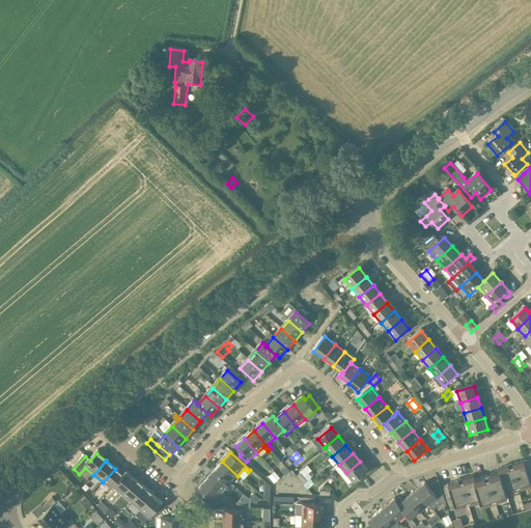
[(238,476),(222,462),(215,471),(230,484),(238,476)]
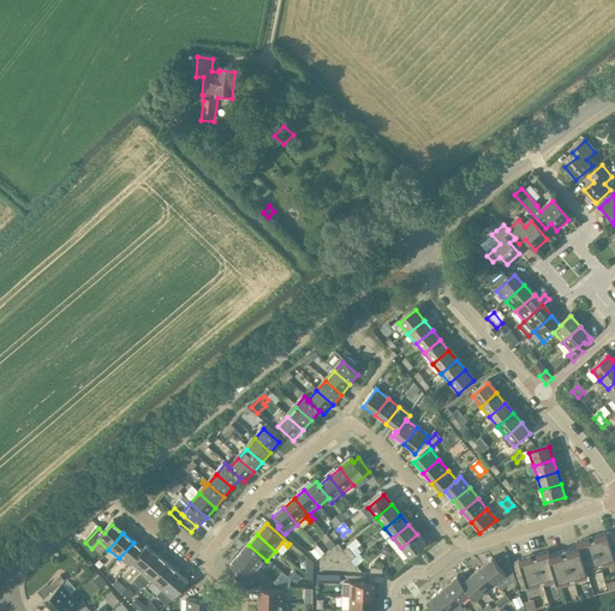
[(425,545),(417,534),(401,547),(410,558),(425,545)]
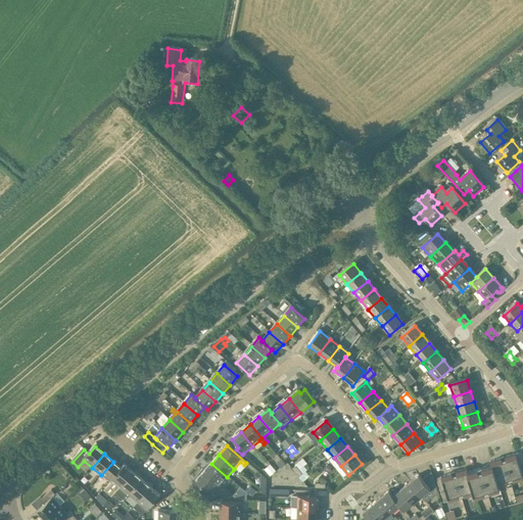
[(490,464),(491,467),(492,467),(495,475),(497,483),(498,487),(522,479),(522,478),(522,474),(520,470),(519,465),(518,461),(516,456),(490,464)]
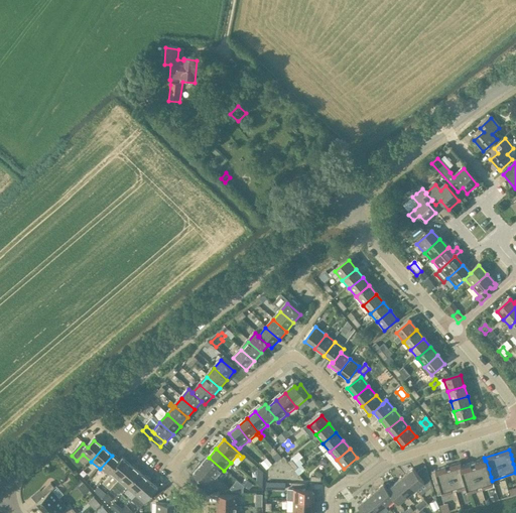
[(112,456),(100,469),(109,477),(110,475),(120,463),(112,456)]
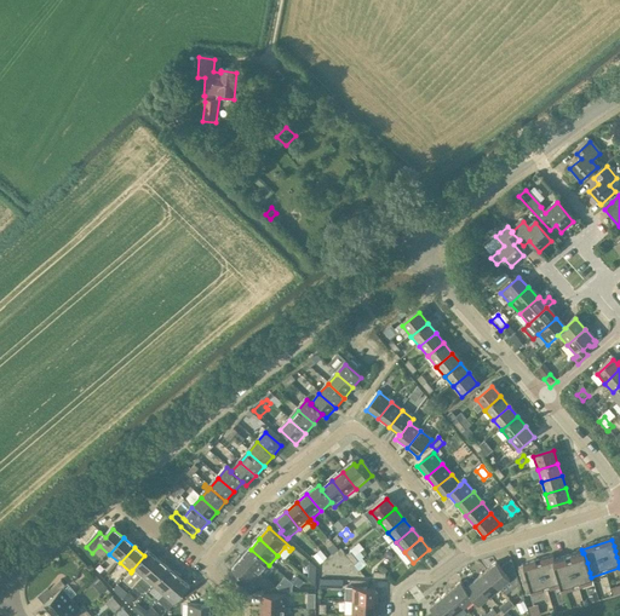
[(269,565),(251,550),(241,560),(260,576),(269,565)]
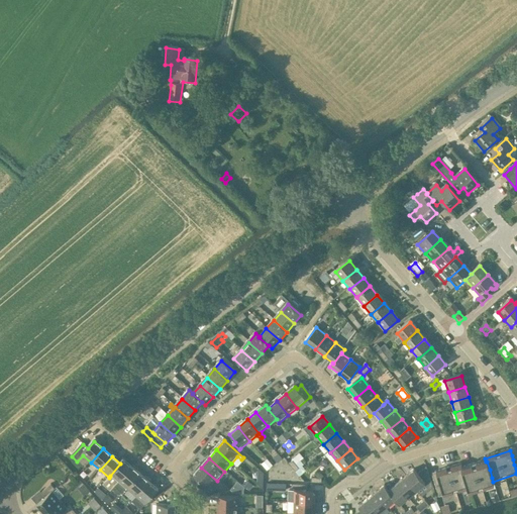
[(120,464),(110,476),(119,483),(132,468),(123,459),(120,464)]
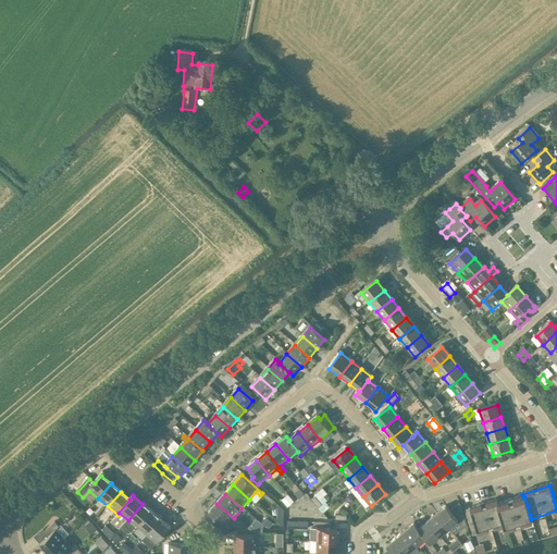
[(282,503),(287,509),(294,504),(287,497),(282,503)]
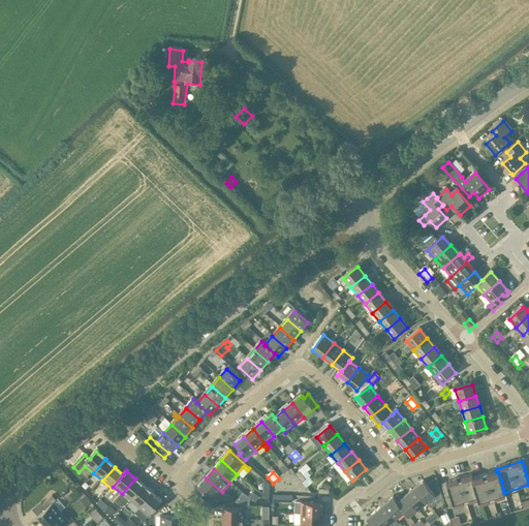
[(477,497),(478,501),(479,504),(505,497),(504,493),(503,489),(501,481),(498,472),(497,472),(486,476),(473,480),(472,481),(475,489),(477,497)]
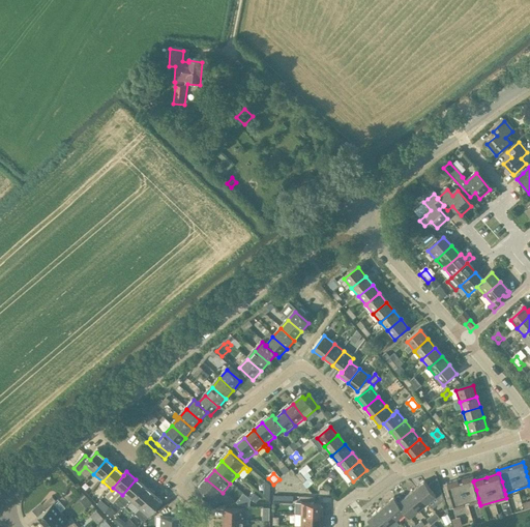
[(473,477),(447,486),(449,491),(449,492),(450,495),(451,499),(452,503),(454,509),(479,502),(478,498),(476,490),(473,481),(474,480),(473,477)]
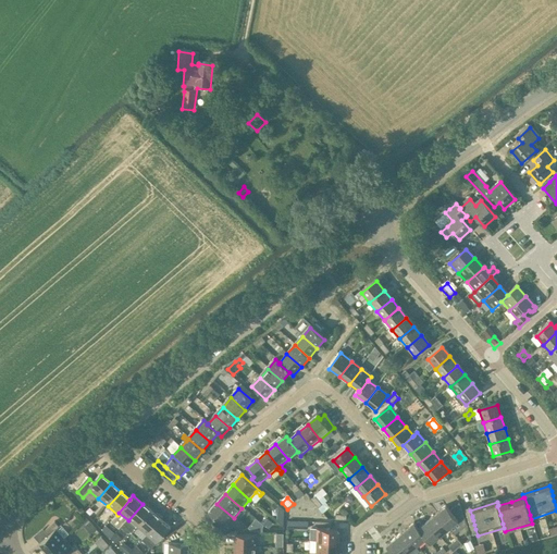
[(143,504),(128,520),(137,529),(152,513),(143,504)]
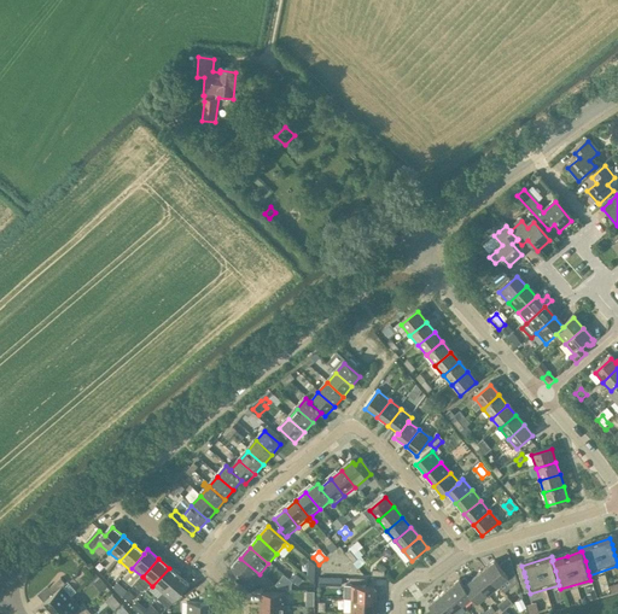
[(260,574),(240,559),(231,569),(240,577),(235,583),(249,594),(254,588),(250,585),(260,574)]
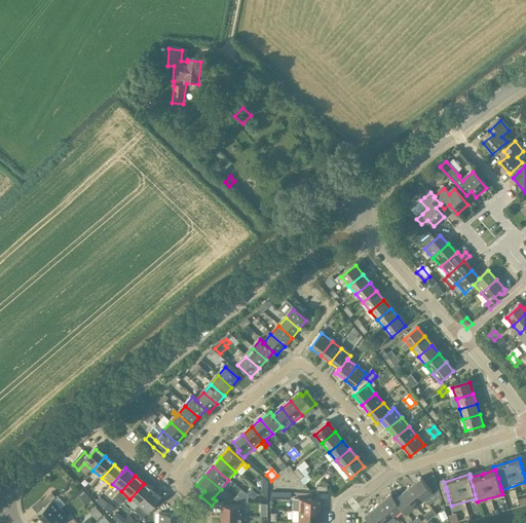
[(424,500),(433,493),(435,496),(439,492),(434,477),(425,484),(421,480),(412,487),(424,500)]
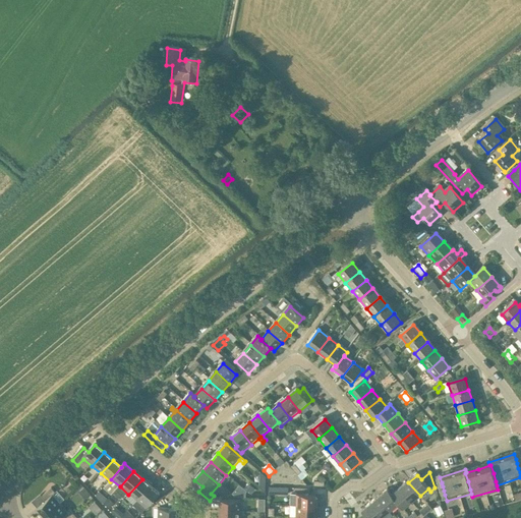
[(142,479),(128,495),(137,502),(151,486),(142,479)]
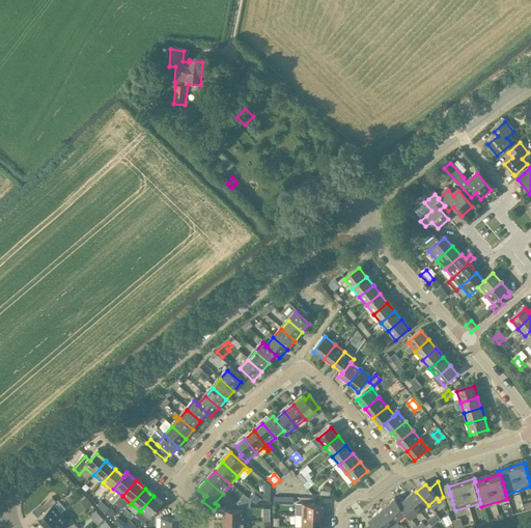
[(428,505),(416,492),(408,499),(419,512),(428,505)]
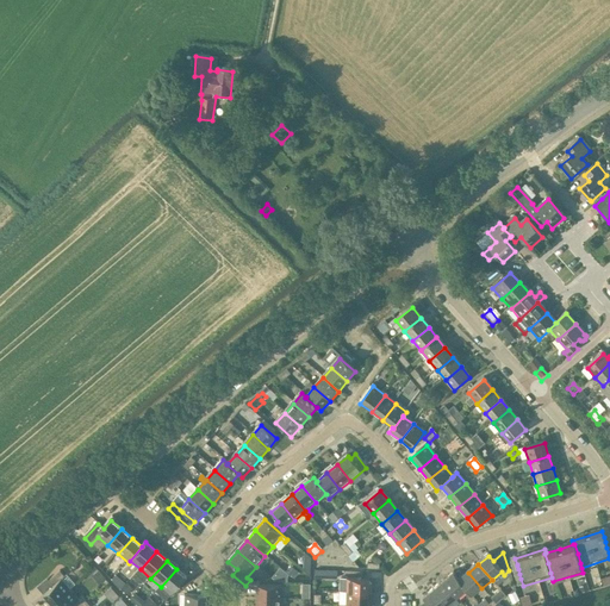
[(176,569),(161,587),(172,597),(187,579),(176,569)]
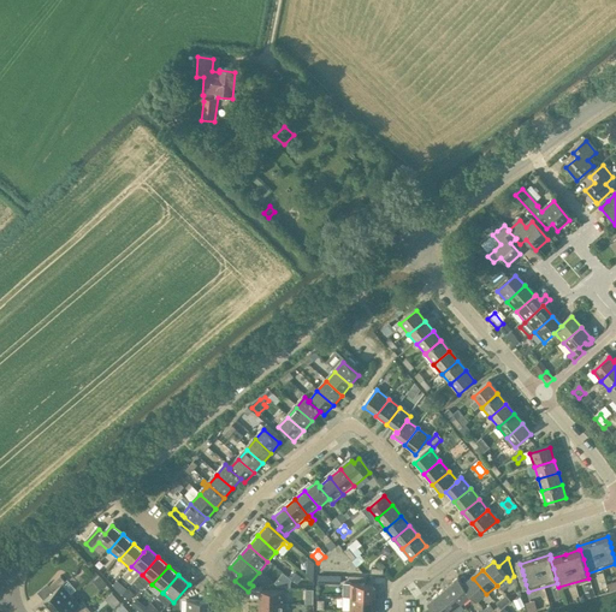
[(274,586),(279,590),(290,590),(290,584),(292,583),(283,576),(274,586)]
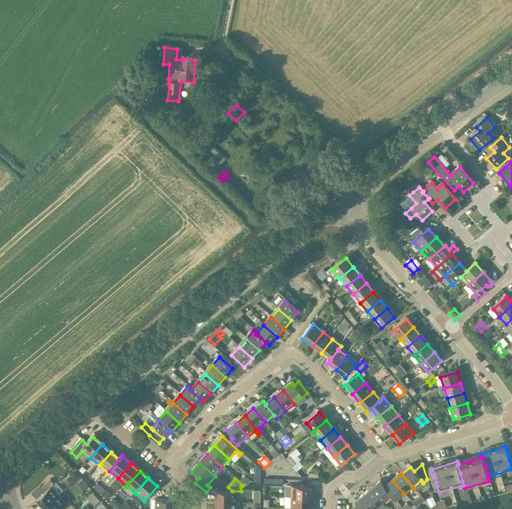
[(385,481),(382,484),(385,487),(392,496),(396,501),(404,494),(393,481),(388,485),(385,481)]
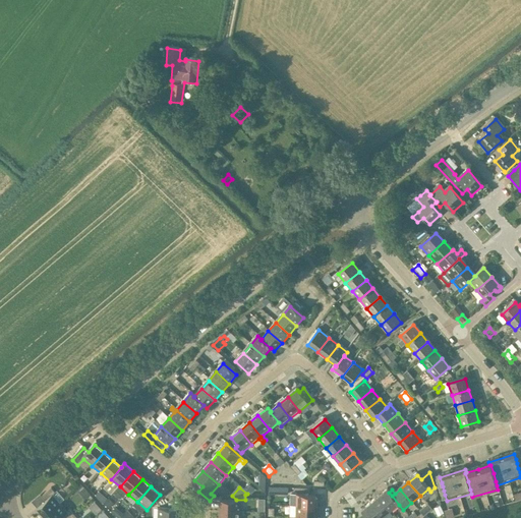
[(38,510),(44,517),(46,517),(59,506),(52,498),(55,495),(51,491),(42,499),(46,503),(38,510)]
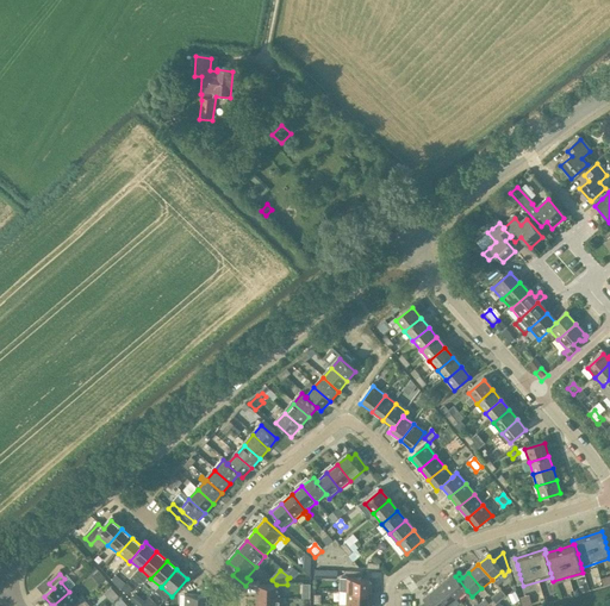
[(100,587),(106,582),(98,574),(93,579),(100,587)]
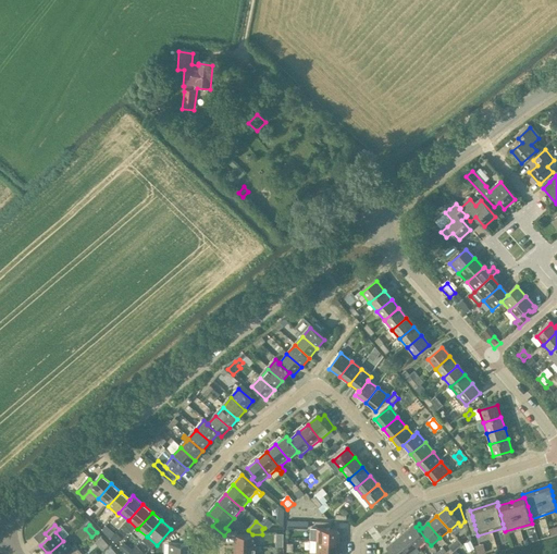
[(416,527),(415,525),(405,532),(417,548),(426,540),(419,530),(416,527)]
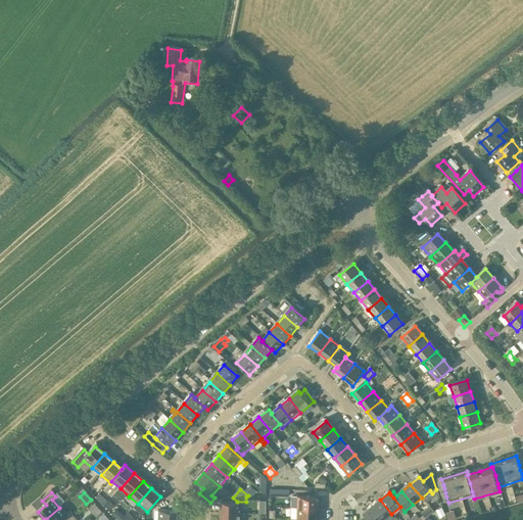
[(297,510),(319,511),(319,503),(317,503),(317,500),(298,499),(297,510)]
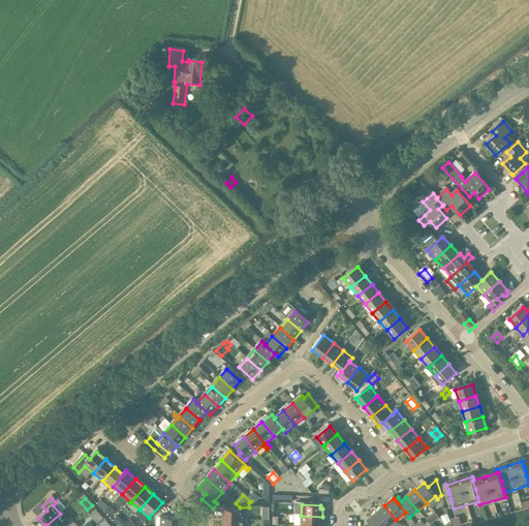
[(396,520),(384,505),(376,513),(385,525),(390,525),(396,520)]
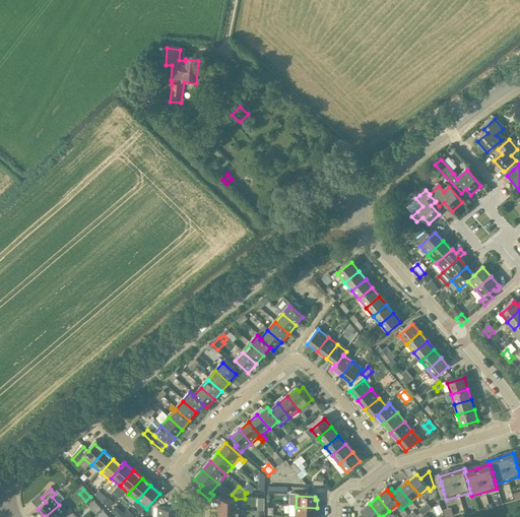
[(113,505),(109,501),(105,505),(109,509),(113,505)]
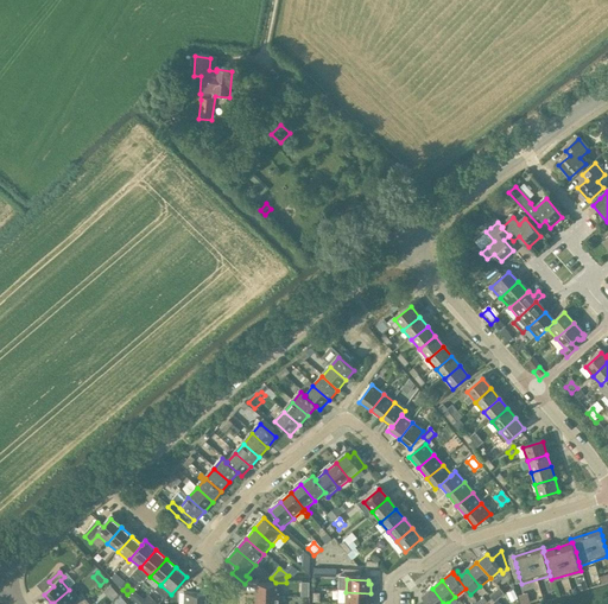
[(257,589),(255,598),(280,599),(280,586),(259,585),(259,589),(257,589)]
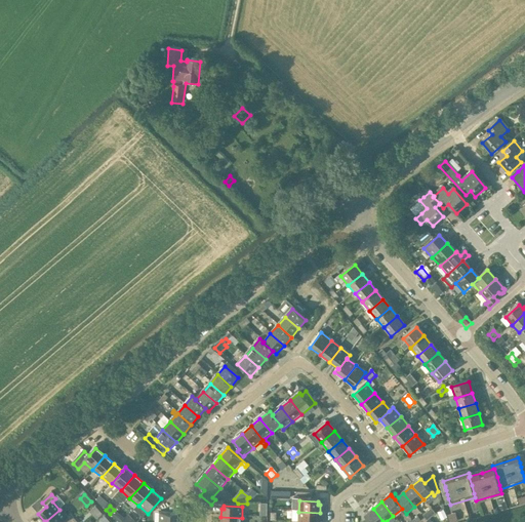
[(94,520),(101,515),(94,508),(88,513),(94,520)]
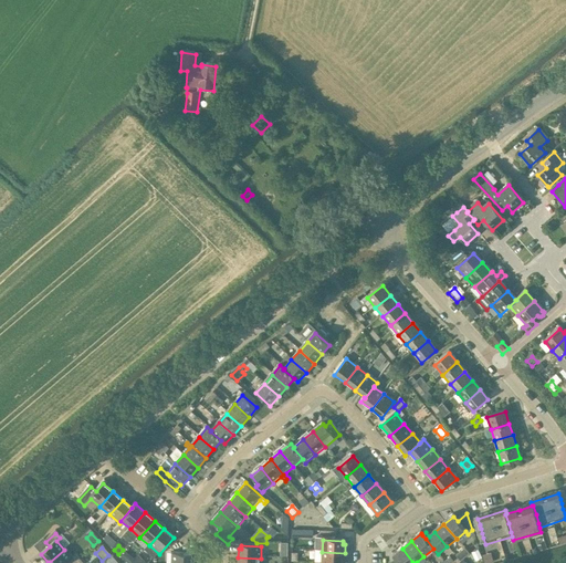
[(412,562),(402,549),(392,556),(397,561),(396,562),(412,562)]
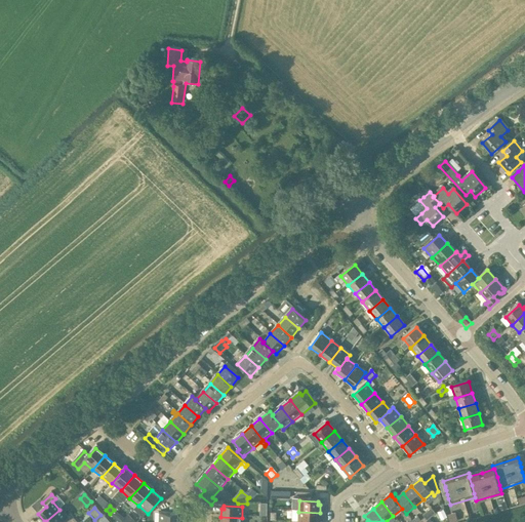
[(59,510),(46,521),(74,521),(75,520),(71,516),(68,518),(59,510)]
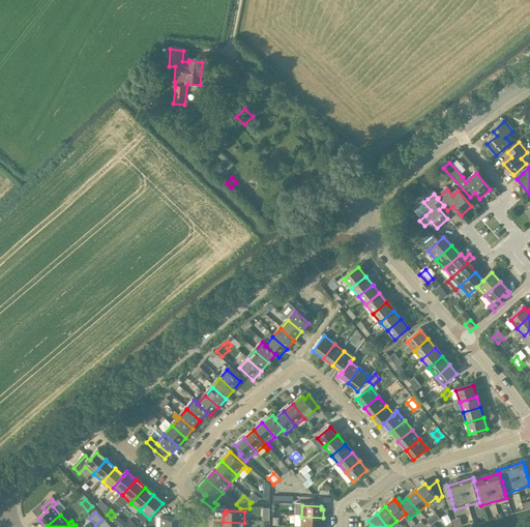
[(440,521),(436,515),(427,522),(431,526),(433,526),(440,521)]
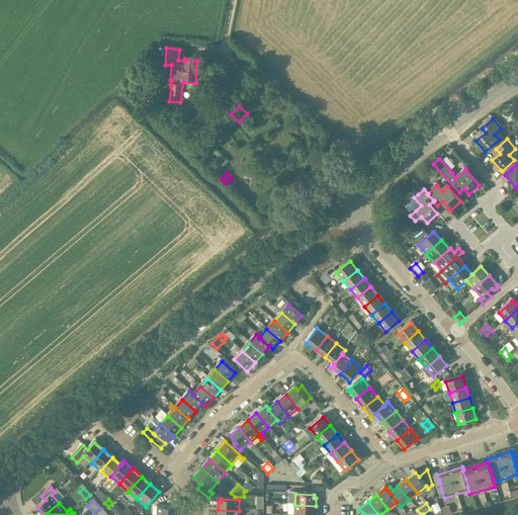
[(316,506),(294,505),(294,514),(316,514),(316,509),(313,508),(314,506),(316,506)]
